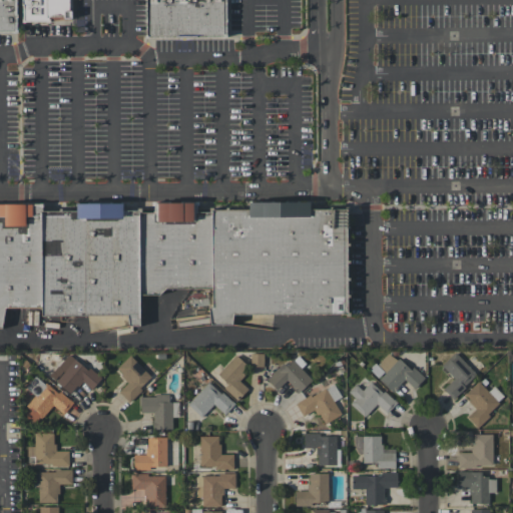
[(73,0),(74,27),(18,27),(18,36),(0,36),(0,0),(73,0)]
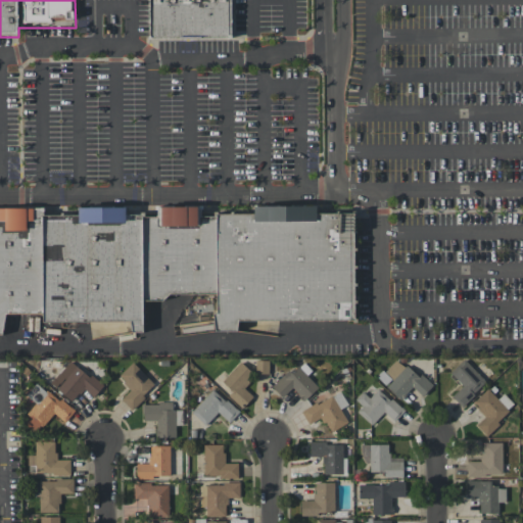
[(148,0),(233,0),(234,42),(149,43),(148,0)]
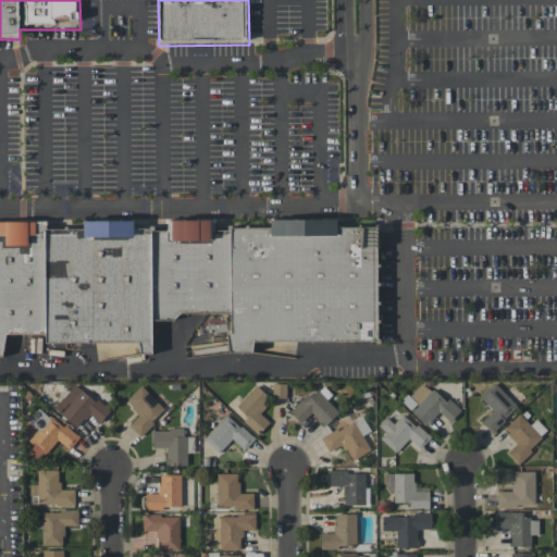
[(0,225),(47,225),(47,232),(48,338),(0,338),(0,225)]
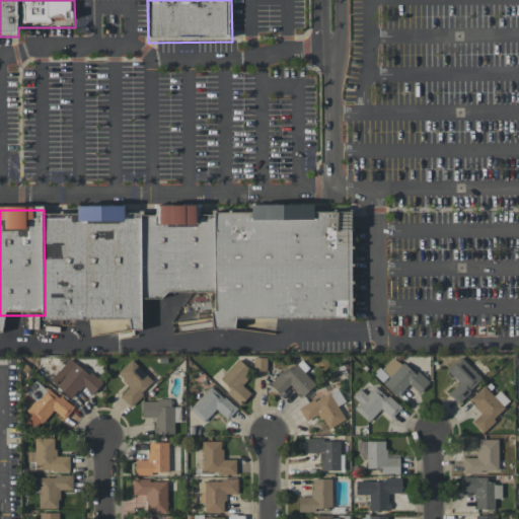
[(214,215),(355,214),(355,322),(215,323),(214,215)]
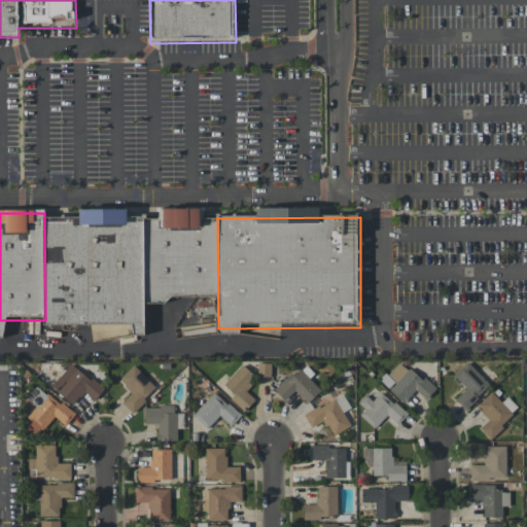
[(144,218),(144,305),(144,328),(45,329),(45,320),(44,219),(144,218)]
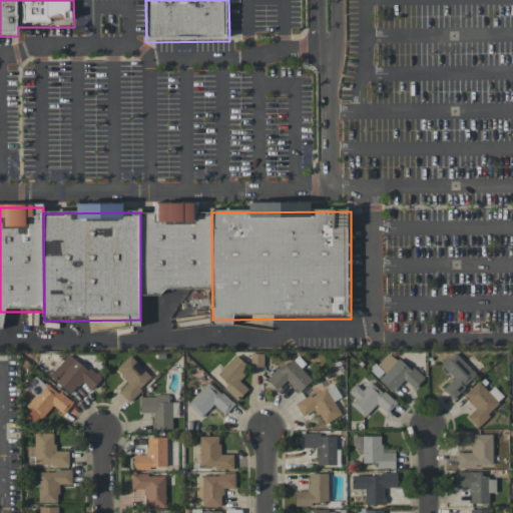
[(211,212),(212,296),(140,297),(140,212),(211,212)]
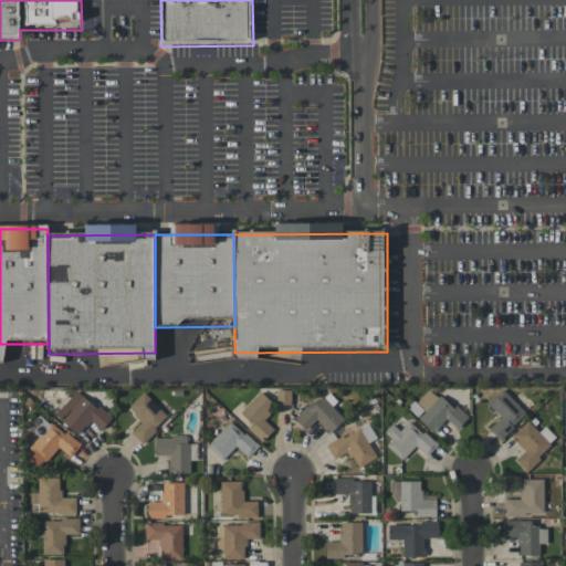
[(465,419),(430,387),(416,402),(425,411),(418,418),(433,432),(446,419),(457,429),(465,419)]
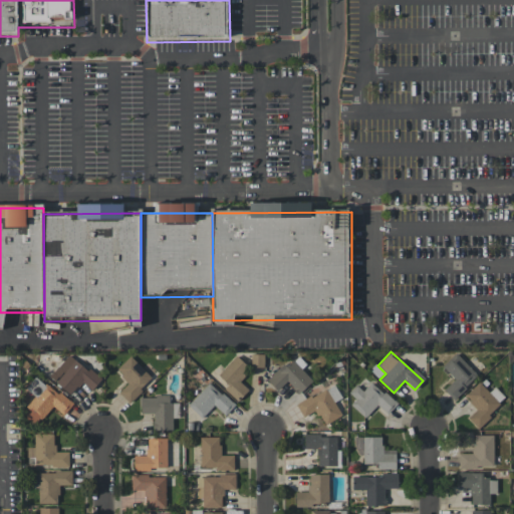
[(442,365),(454,378),(444,390),(453,399),(477,375),(456,352),(442,365)]
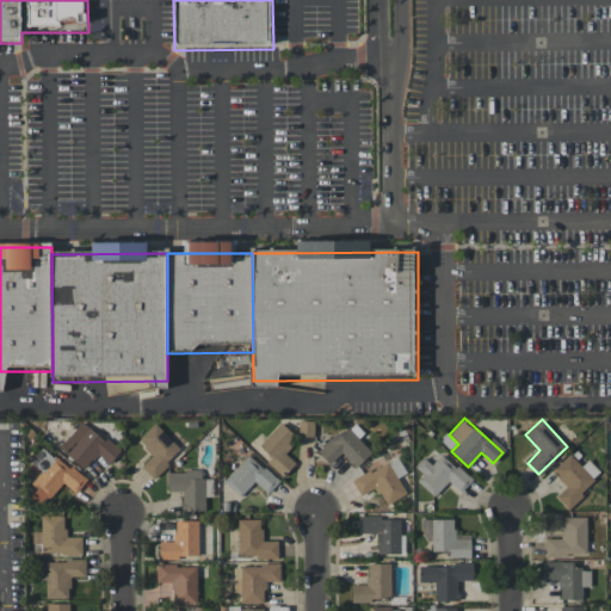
[(118,452),(82,420),(59,446),(84,469),(98,454),(107,463),(118,452)]
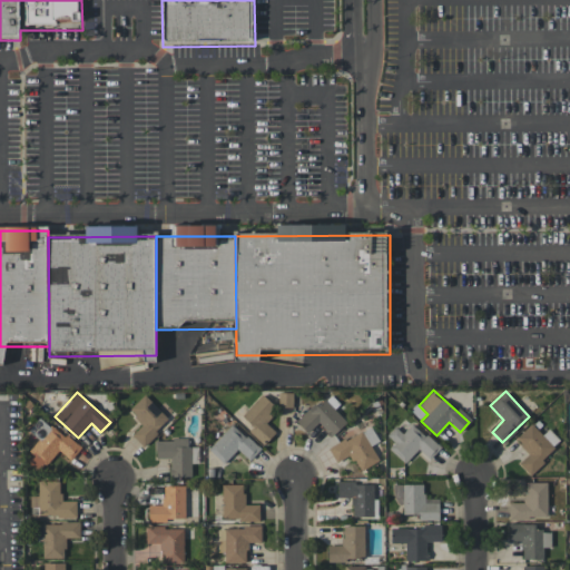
[(293,393),(278,393),(278,406),(292,408),(293,393)]
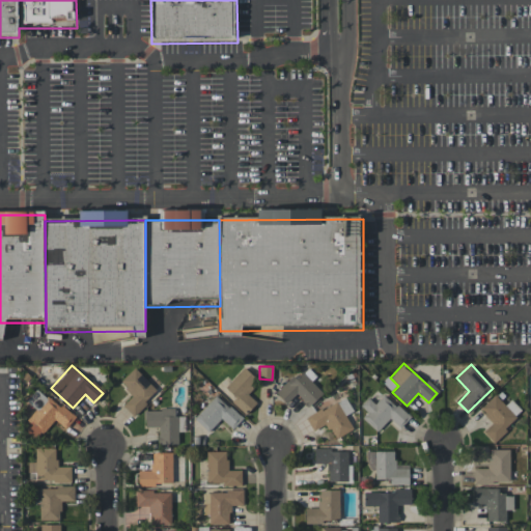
[(277,393),(286,403),(296,394),(308,407),(323,393),(310,381),(315,375),(306,366),(277,393)]
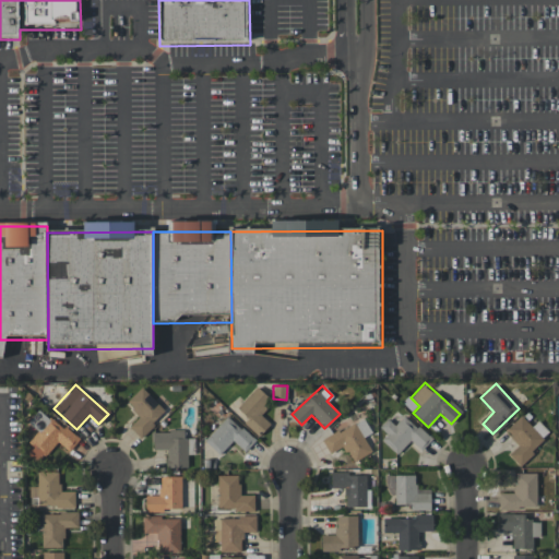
[(165,412),(141,387),(126,402),(140,416),(129,427),(139,437),(165,412)]
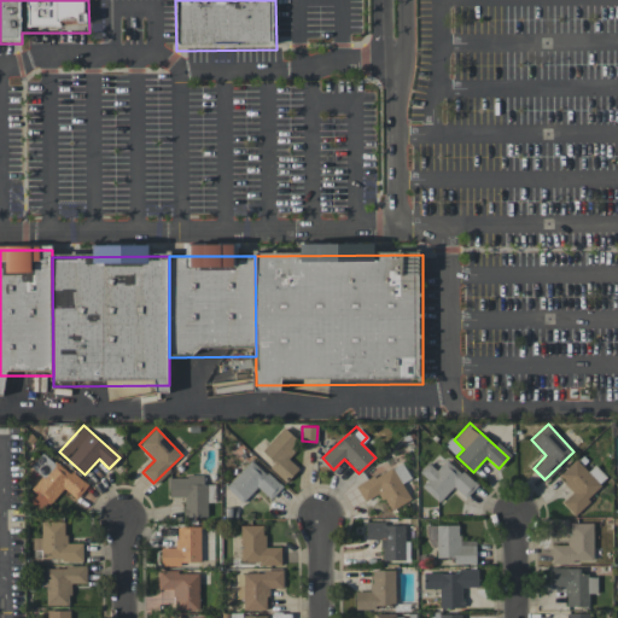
[(301,442),(284,427),(261,450),(274,462),(269,467),(286,483),(298,468),(286,458),(301,442)]
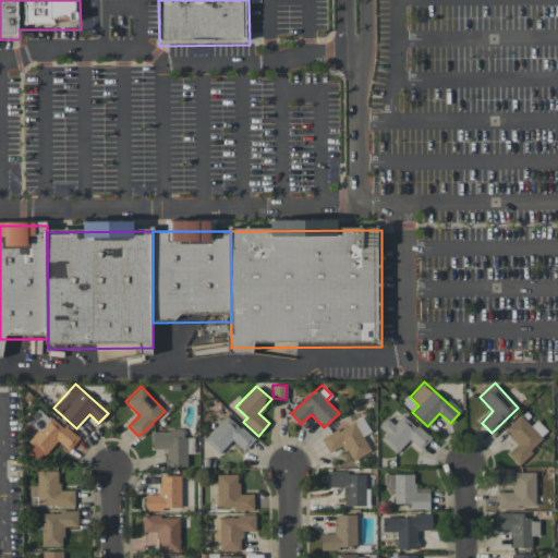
[(27,422),(38,432),(49,419),(38,409),(27,422)]
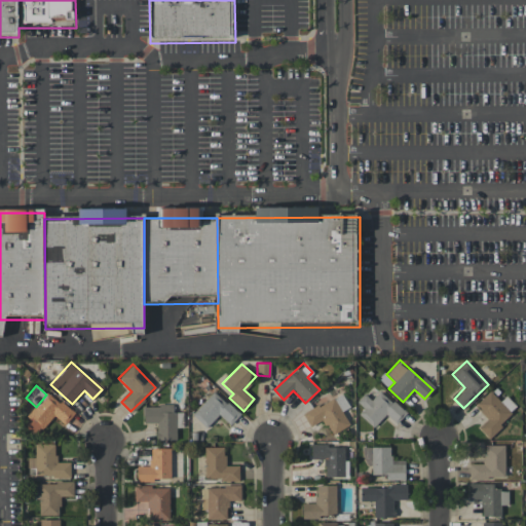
[(191,414),(205,427),(219,414),(230,424),(239,414),(214,390),(191,414)]
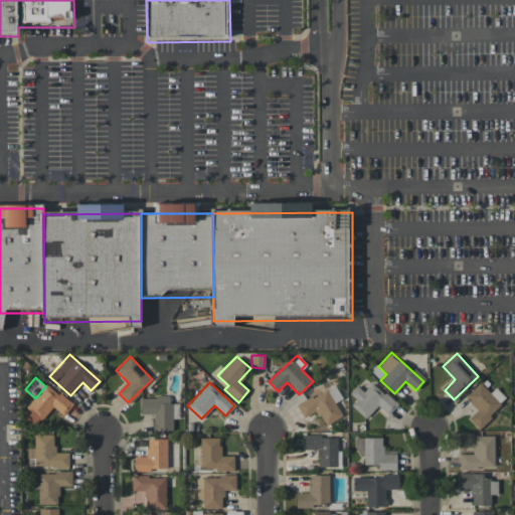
[(363,391),(356,385),(349,393),(356,399),(351,405),(365,418),(377,405),(387,414),(396,404),(372,382),(363,391)]
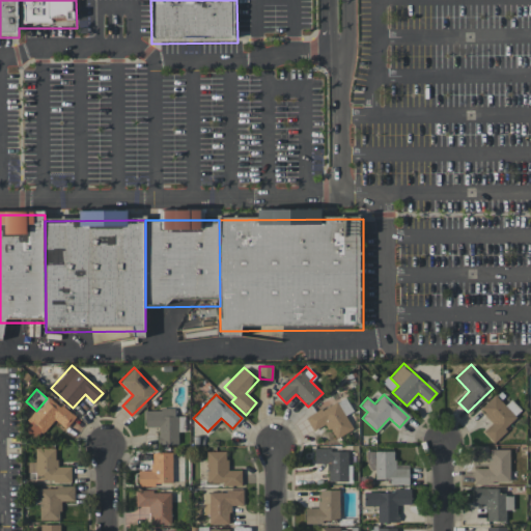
[(521,410),(511,399),(505,404),(495,394),(480,409),(493,422),(483,431),(494,443),(507,430),(504,427),(521,410)]
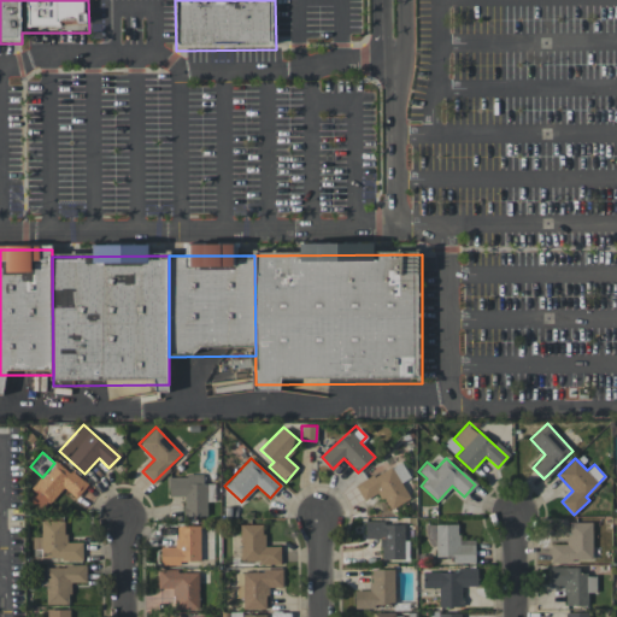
[(87,486),(59,460),(28,497),(43,510),(63,488),(76,499),(87,486)]
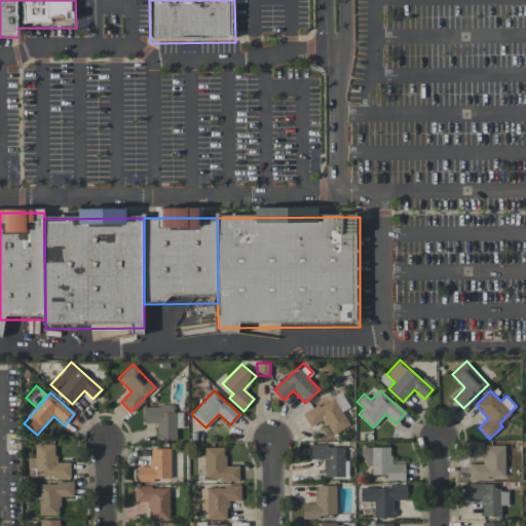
[(303,412),(309,427),(325,420),(331,435),(349,425),(342,411),(349,408),(342,395),(303,412)]
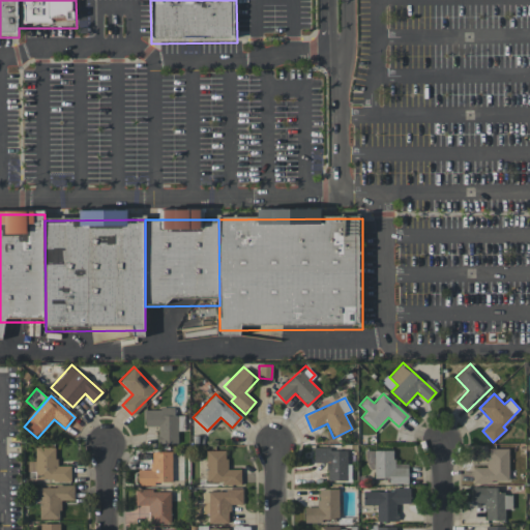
[(184,415),(175,415),(175,409),(144,408),(144,427),(157,427),(157,443),(177,443),(178,431),(184,431),(184,415)]
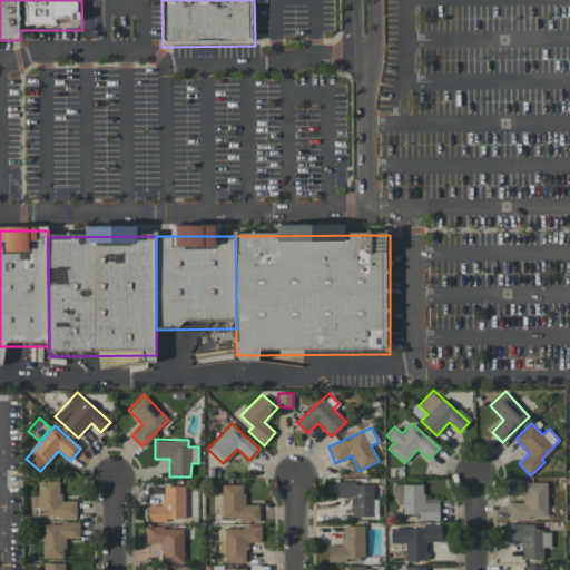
[(77,501),(60,500),(60,481),(38,480),(38,495),(30,495),(30,507),(38,507),(38,517),(76,518),(77,501)]
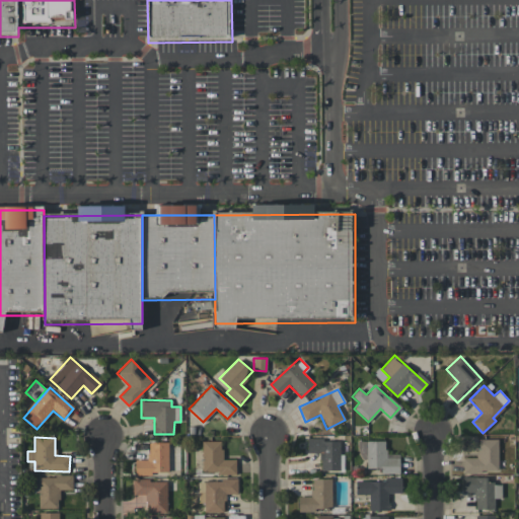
[(340,470),(339,439),(307,440),(307,453),(320,453),(320,470),(340,470)]
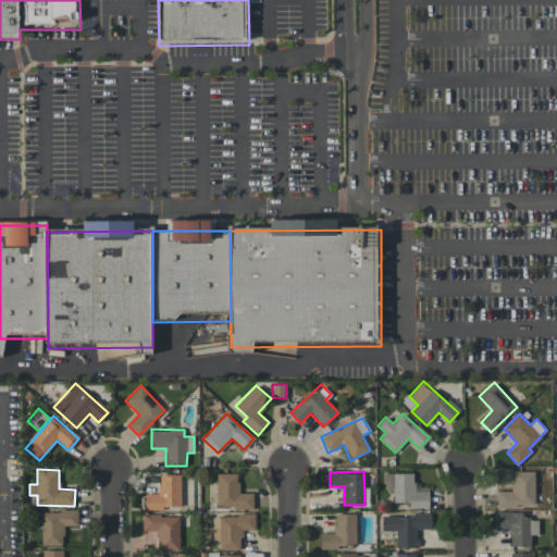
[(534,507),(534,471),(511,471),(512,491),(497,492),(497,507),(534,507)]
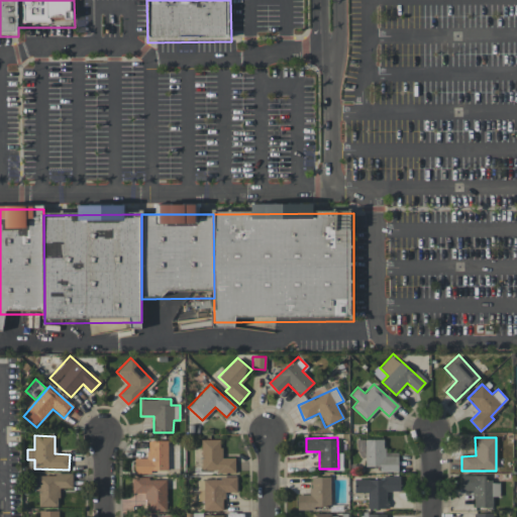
[(201,472),(235,472),(234,457),(221,457),(220,439),(201,439),(201,472)]
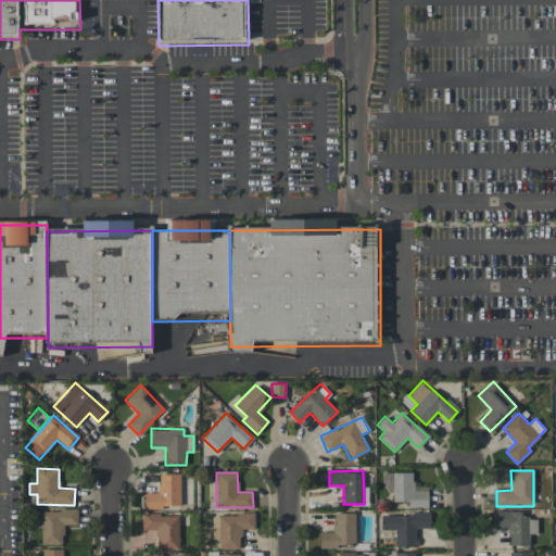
[(427,507),(427,485),(413,485),(413,472),(392,472),(393,502),(407,502),(407,507),(427,507)]
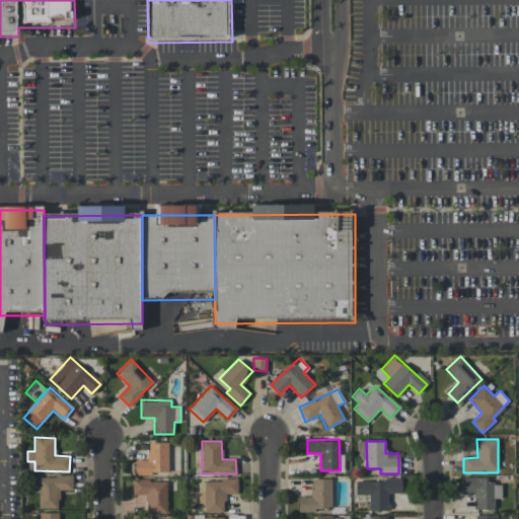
[(167,442),(147,442),(147,459),(135,459),(135,474),(168,473),(167,442)]
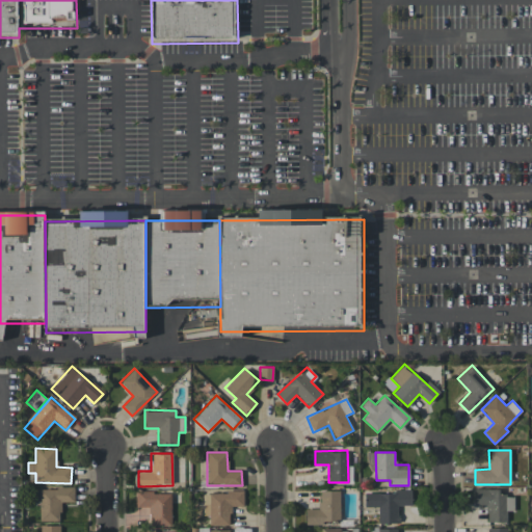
[(74,487),(40,488),(40,521),(60,521),(59,502),(75,502),(74,487)]
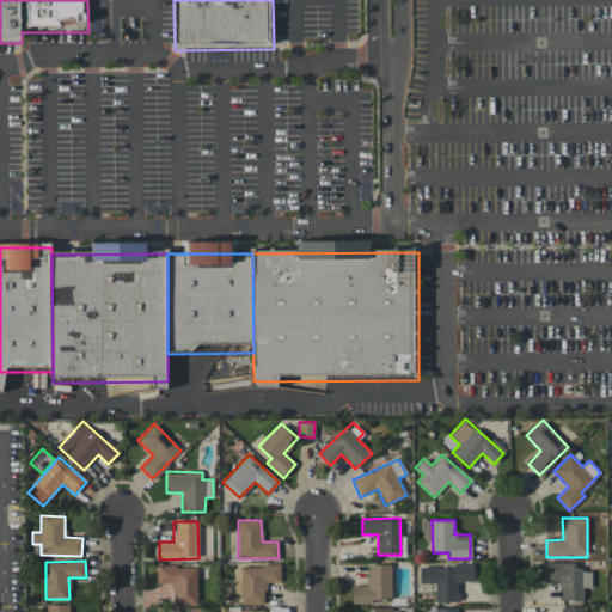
[(545,580),(560,581),(558,600),(582,600),(583,588),(591,588),(591,570),(574,569),(574,562),(545,562),(545,580)]
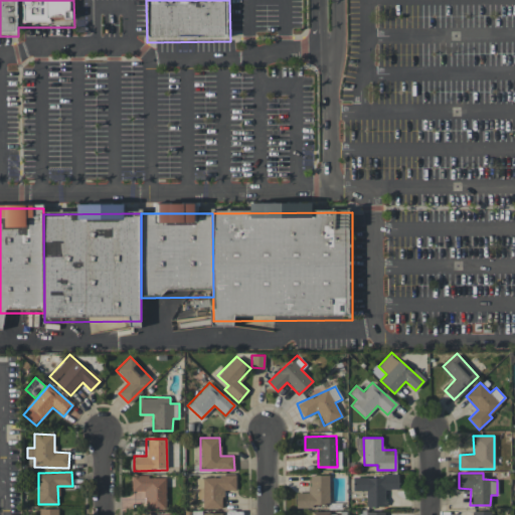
[(296,492),(296,505),(328,506),(329,475),(310,475),(310,493),(296,492)]
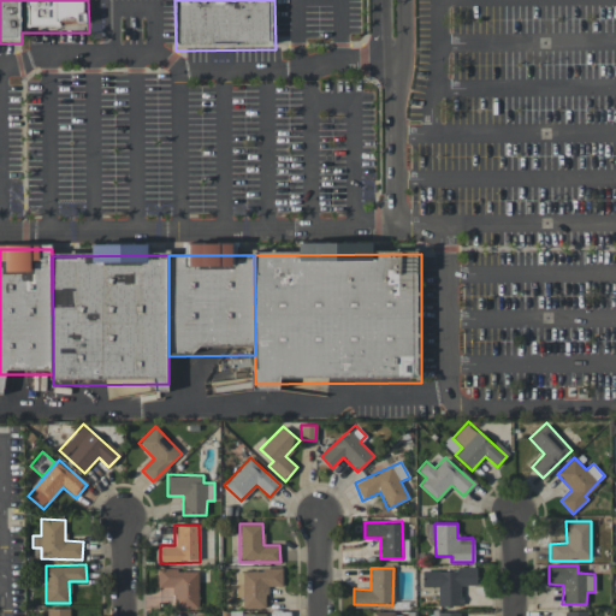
[(197,609),(199,570),(158,569),(158,587),(173,587),(173,608),(197,609)]
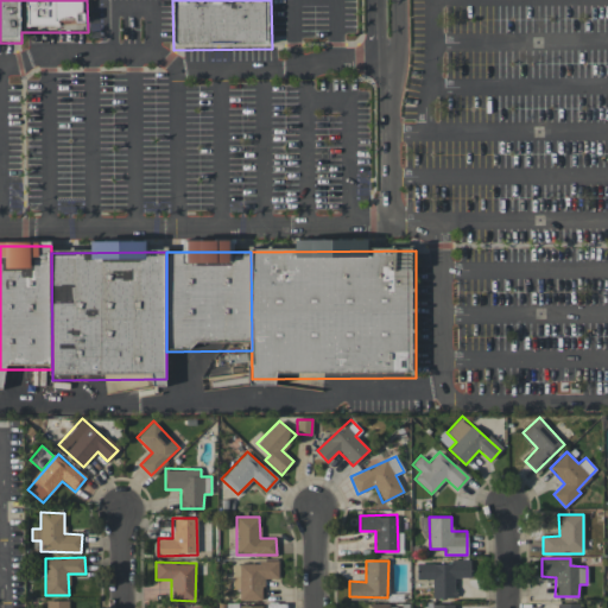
[(278,562),(233,563),(233,577),(240,577),(240,601),(263,600),(263,578),(278,578),(278,562)]
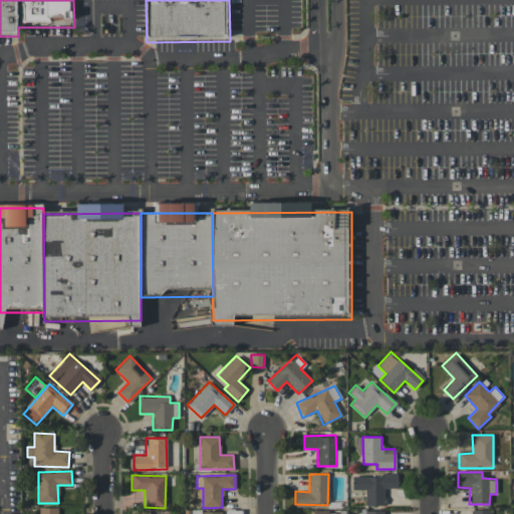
[(352,476),(352,490),(364,490),(365,505),(384,505),(383,488),(398,488),(397,475),(352,476)]
